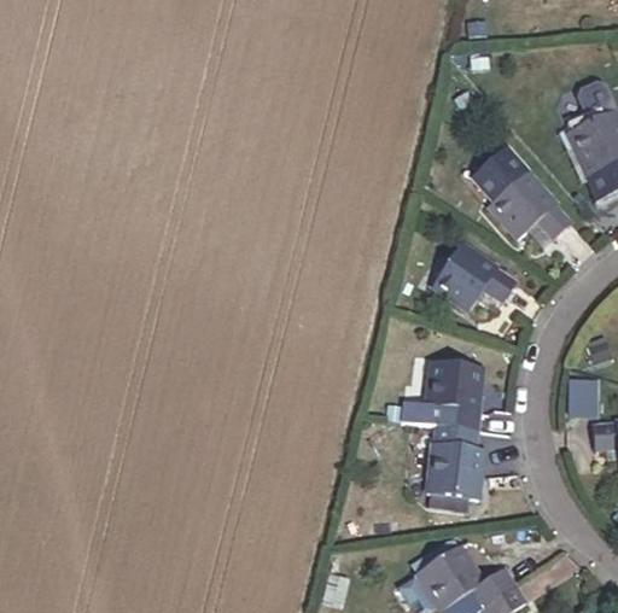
[(617,188),(617,112),(571,134),(600,197),(617,188)]
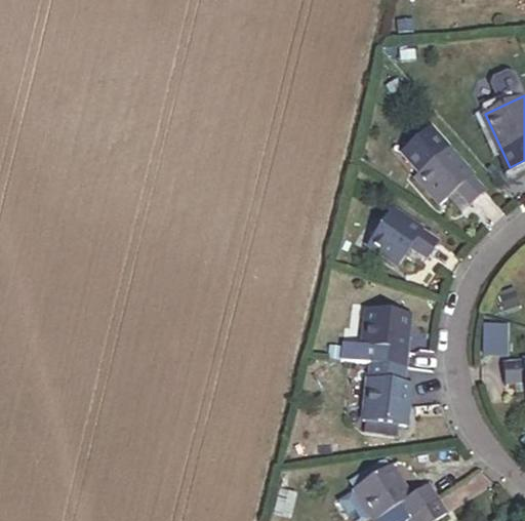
[(433,163),(450,147),(432,126),(414,143),(433,163)]
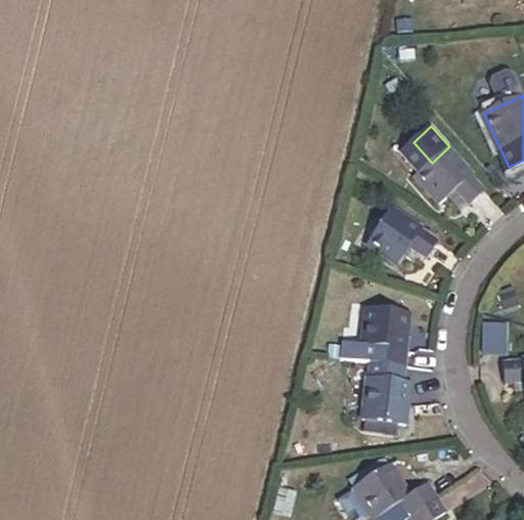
[(381,135),(369,133),(366,146),(378,148),(381,135)]
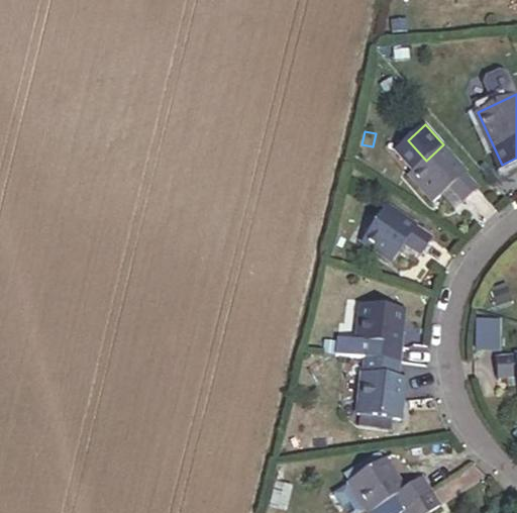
[(481,186),(443,144),(426,161),(412,173),(436,201),(444,193),(452,186),(464,200),(481,186)]
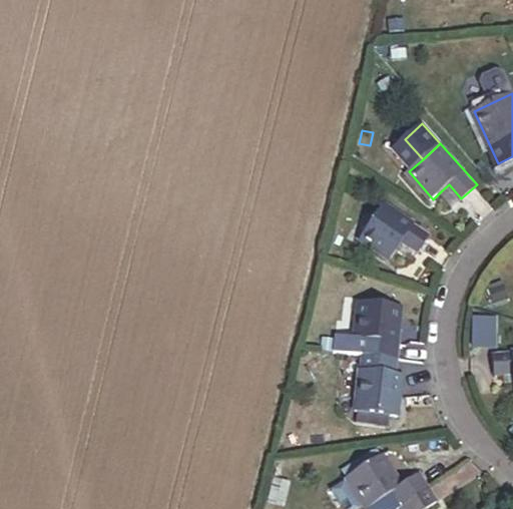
[(454,205),(461,198),(449,184),(441,191),(454,205)]
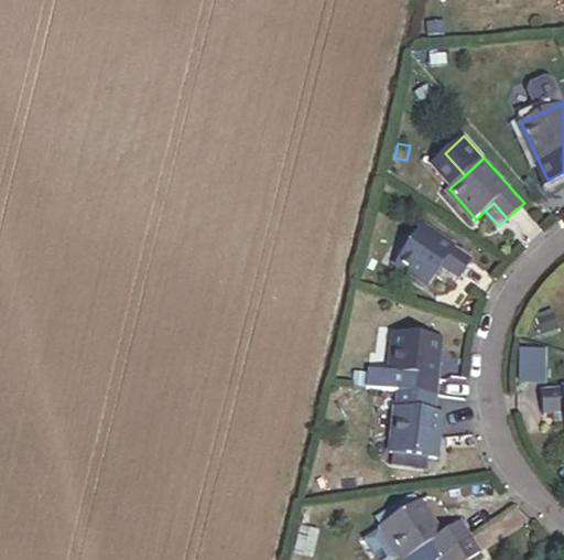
[(472,255),(421,222),(394,261),(427,283),(436,271),(442,264),(458,275),(472,255)]
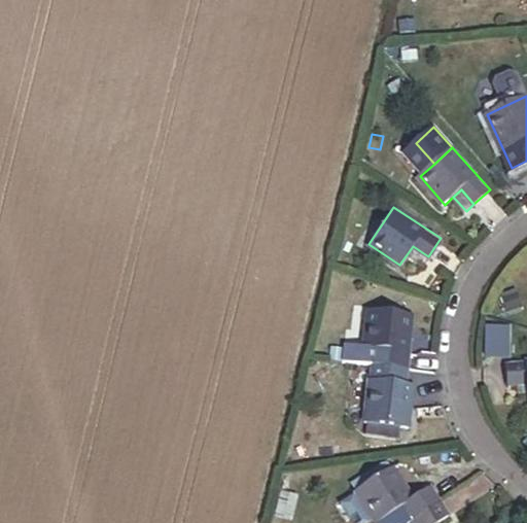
[(423,265),(428,256),(413,246),(408,253),(423,265)]
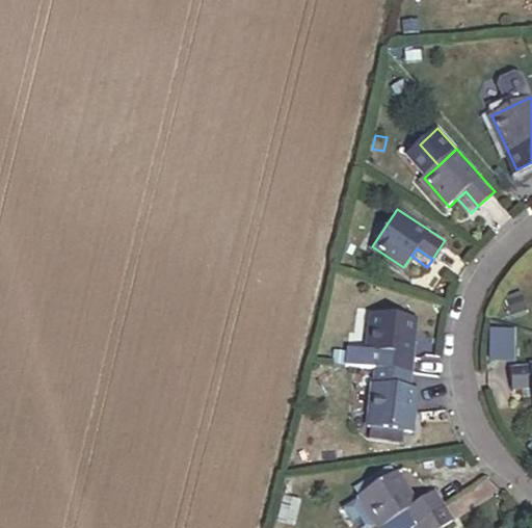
[(411,370),(415,351),(411,351),(402,350),(404,334),(414,335),(416,313),(370,307),(365,345),(346,342),(343,361),(354,363),(373,365),(411,370)]
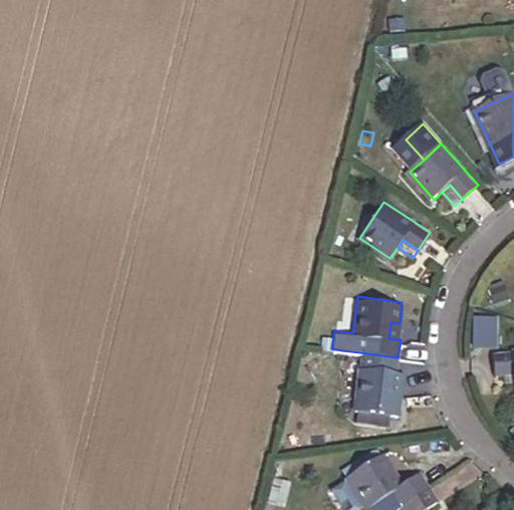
[(492,316),(470,315),(470,341),(491,342),(492,316)]
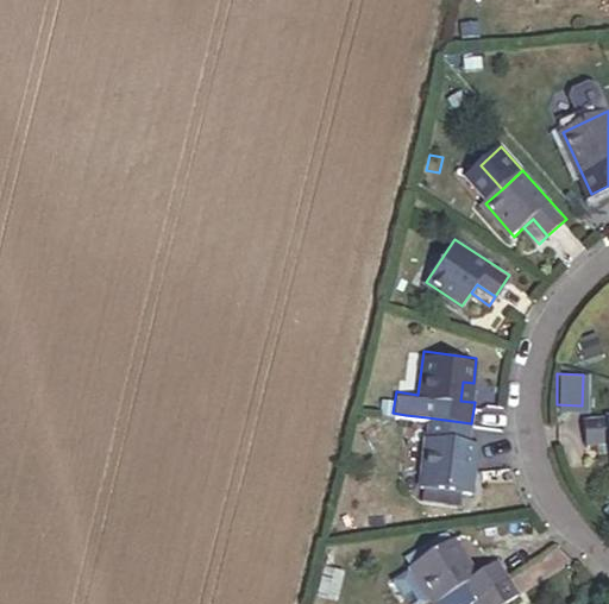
[(471,402),(473,383),(463,382),(460,401),(471,402)]
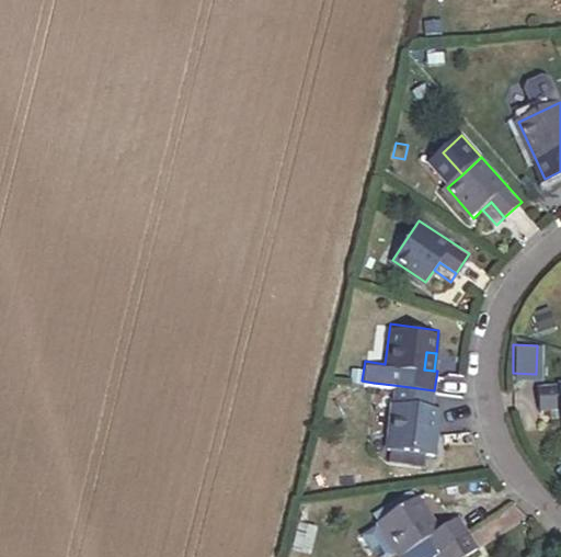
[(560,378),(533,381),(534,404),(559,402),(559,416),(560,427),(560,378)]
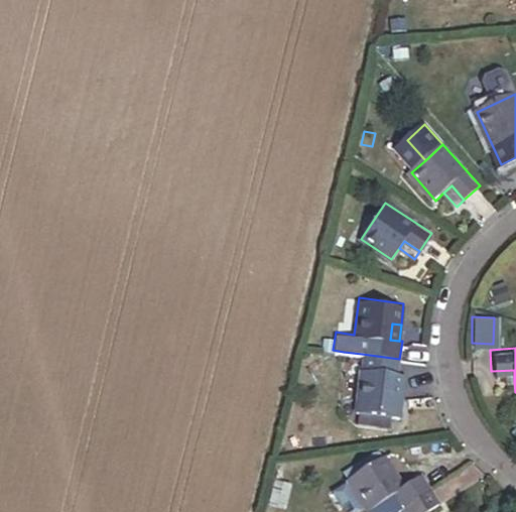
[(357,390),(362,354),(344,352),(339,387),(357,390)]
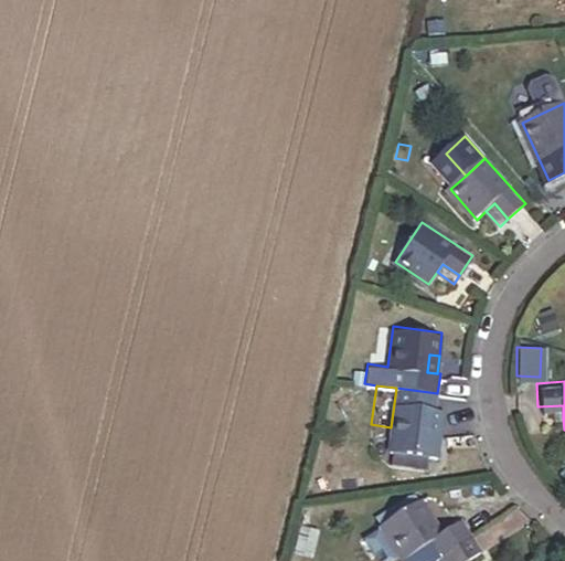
[(434,427),(436,410),(437,393),(396,388),(391,427),(387,454),(392,454),(391,467),(427,473),(429,459),(437,461),(441,429),(434,427)]
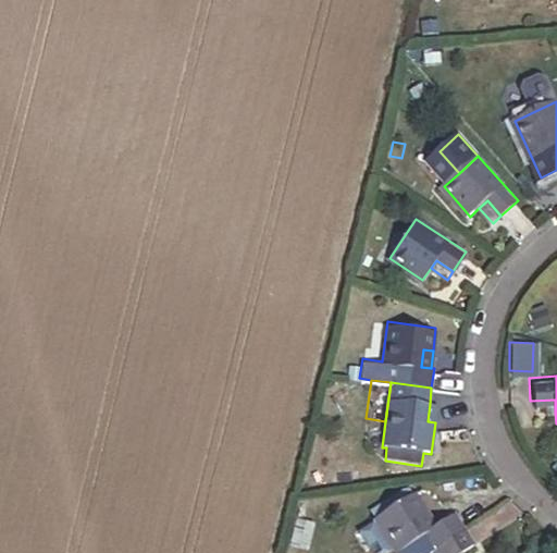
[(555,400),(530,401),(530,414),(555,413),(555,400)]
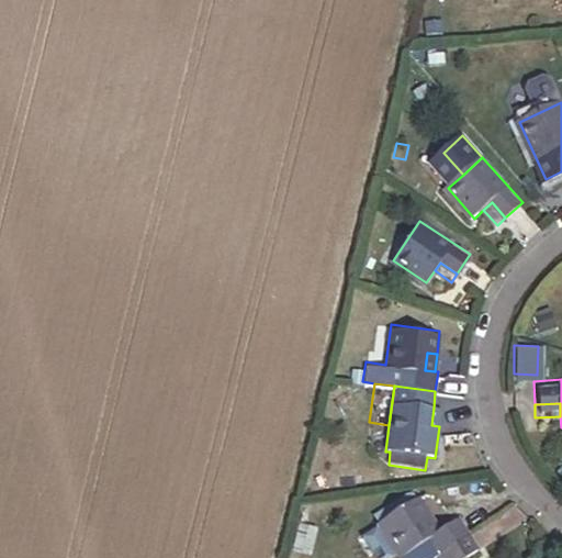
[(431,425),(439,426),(441,409),(434,408),(431,425)]
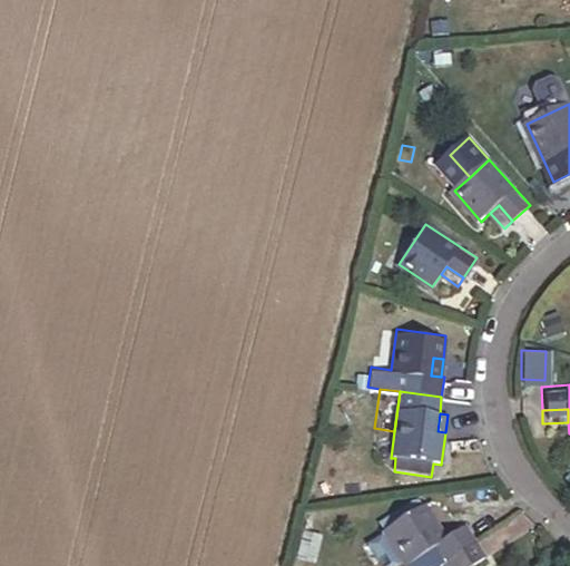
[(387,515),(392,521),(416,506),(412,499),(387,515)]
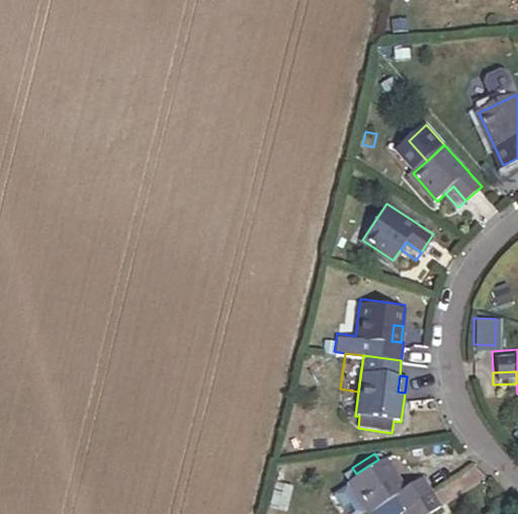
[(400,488),(392,476),(398,473),(385,454),(378,459),(356,474),(348,479),(367,509),(391,494),(400,509),(432,489),(423,474),(405,485),(400,488)]
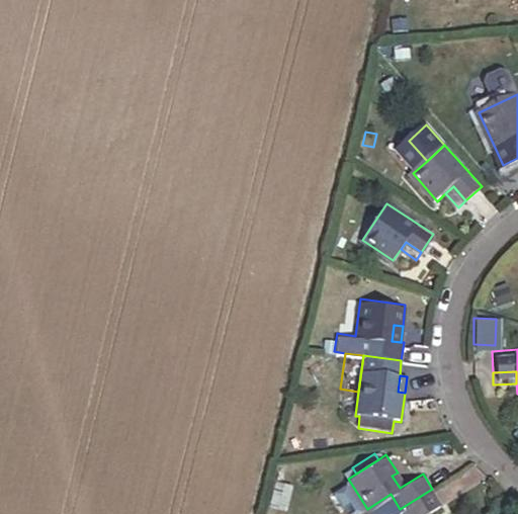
[(405,485),(398,473),(392,476),(400,488),(405,485)]
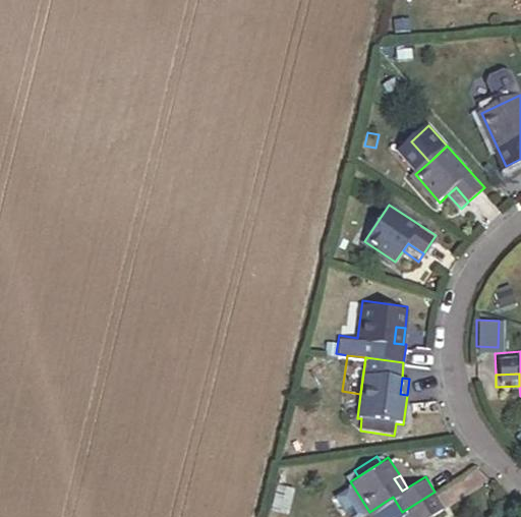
[(424,516),(425,516),(444,505),(435,492),(402,512),(405,516),(424,516)]
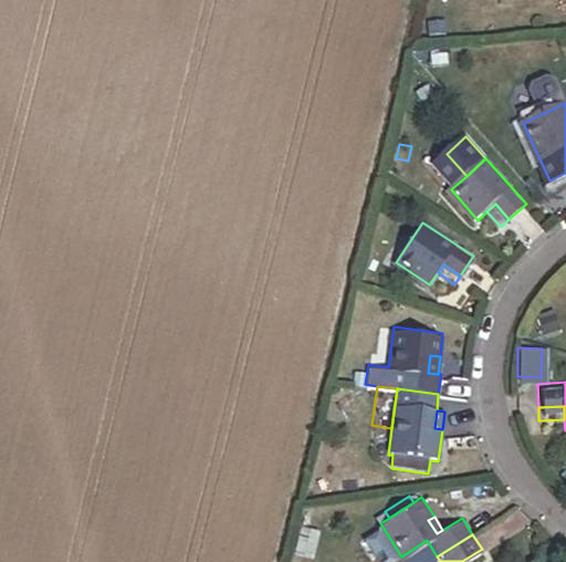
[(428,561),(437,557),(427,540),(401,557),(405,561),(428,561)]
